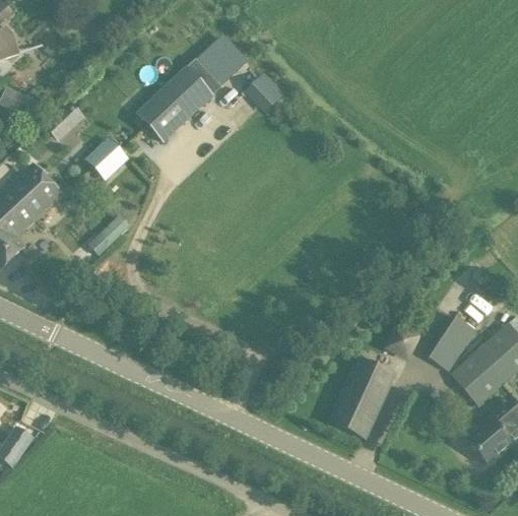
[(0,0),(0,59),(20,53),(13,31),(4,35),(0,29),(0,23),(14,10),(4,0),(0,0)]
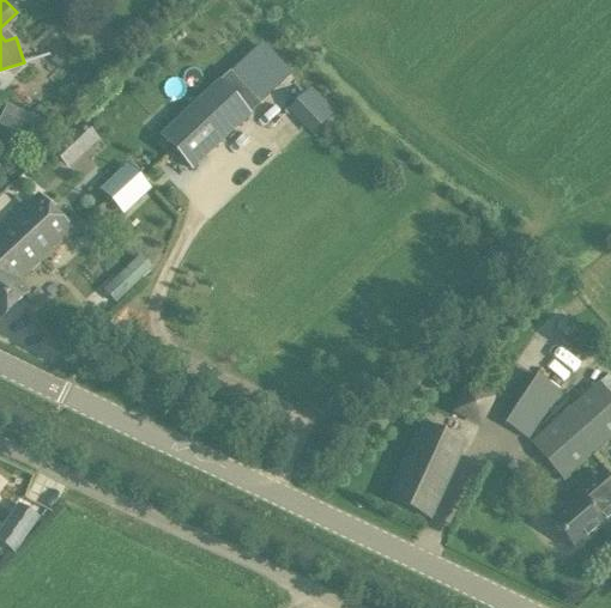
[(230,70),(161,134),(194,169),(254,114),(253,111),(261,104),(230,70)]
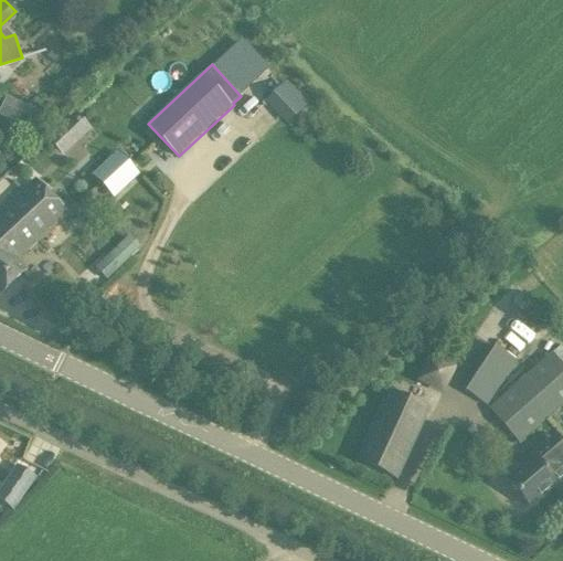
[(291,78),(271,98),(293,122),(314,102),(291,78)]
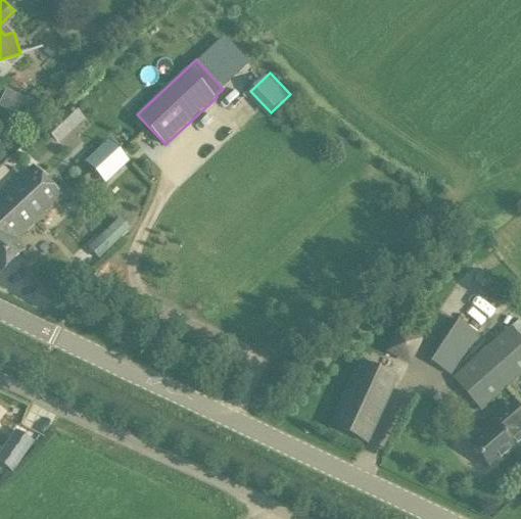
[(0,101),(0,102),(27,114),(34,98),(7,86),(0,101)]
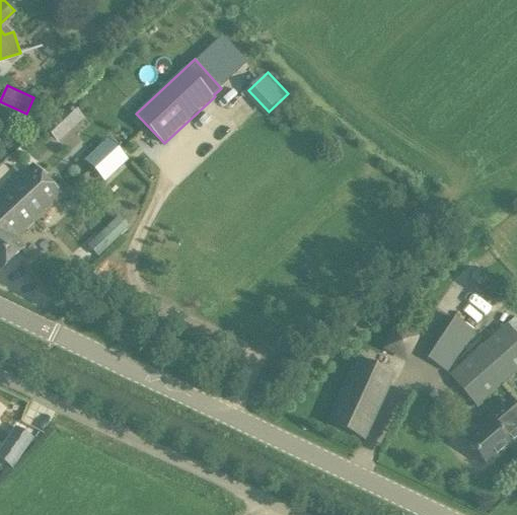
[(54,128),(70,145),(94,122),(78,105),(54,128)]
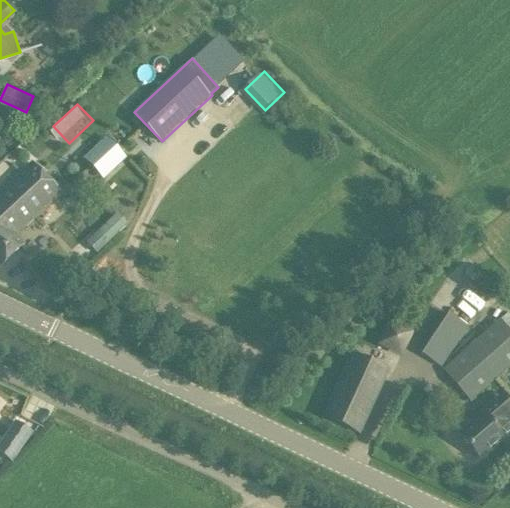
[(106,155),(114,164),(126,153),(118,144),(106,155)]
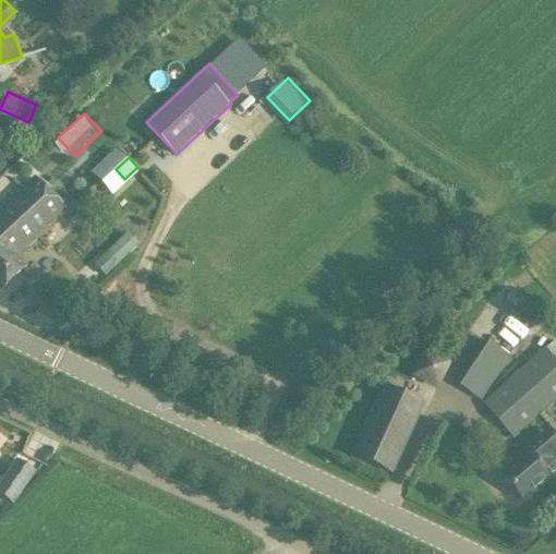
[(104,159),(92,170),(101,182),(115,171),(104,159)]
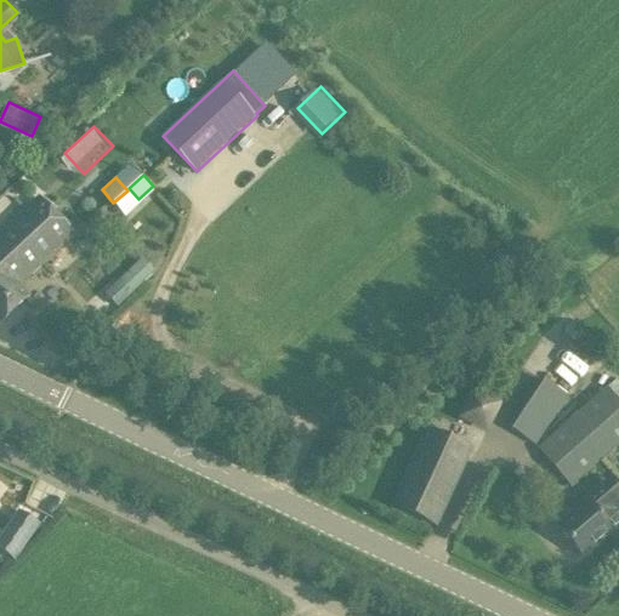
[(20,283),(75,231),(40,194),(0,231),(0,317),(1,319),(29,294),(20,283)]
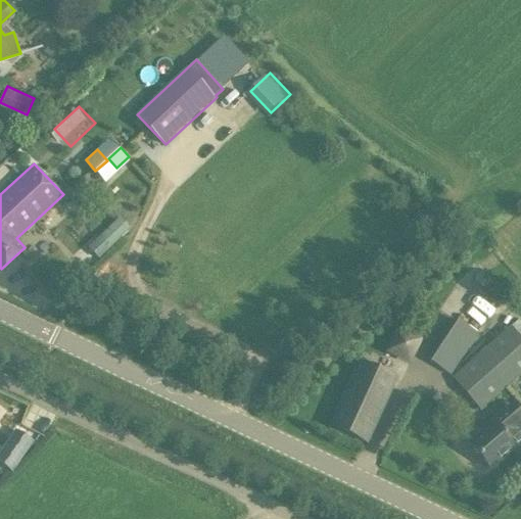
[(119,214),(92,238),(102,249),(130,223),(127,220),(126,215),(121,216),(119,214)]
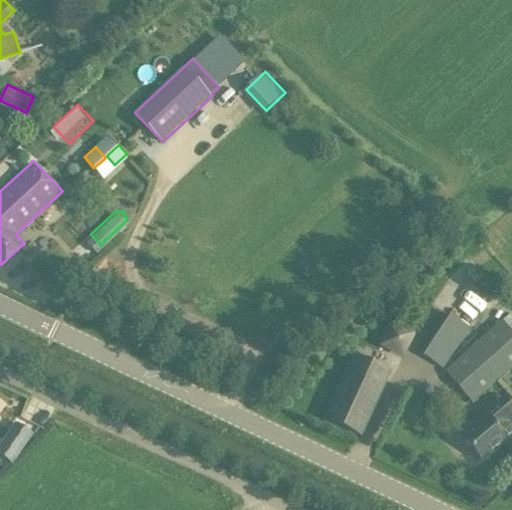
[(424,351),(446,366),(473,325),(451,310),(424,351)]
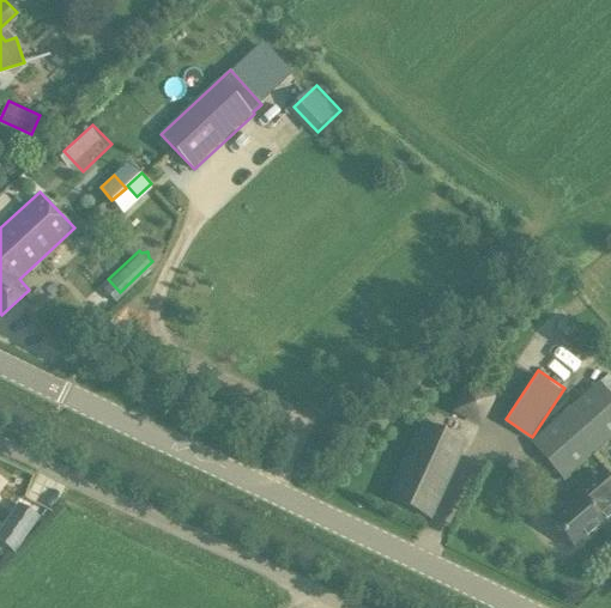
[(459,409),(485,420),(500,389),(472,377),(459,409)]
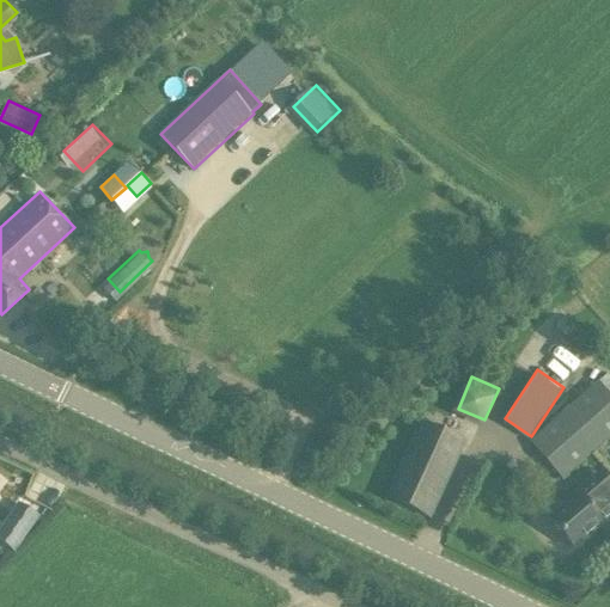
[(565,476),(609,435),(609,391),(599,379),(532,439),(565,476)]
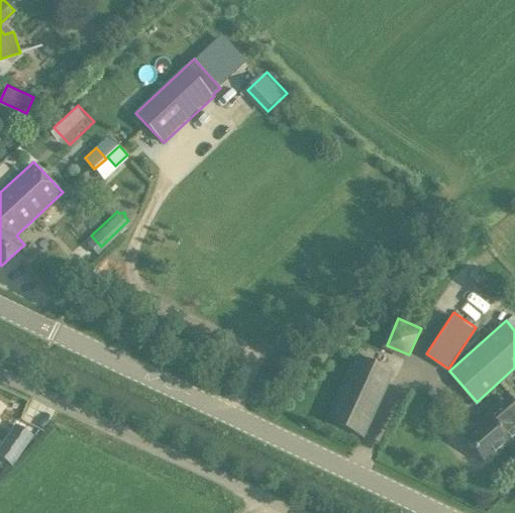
[(365,434),(393,372),(356,355),(328,418),(365,434)]
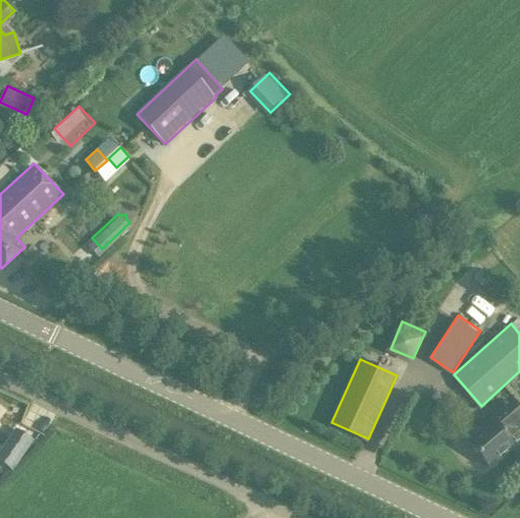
[(495,420),(470,442),(490,464),(514,444),(514,443),(519,436),(519,406),(510,414),(507,411),(495,421),(495,420)]
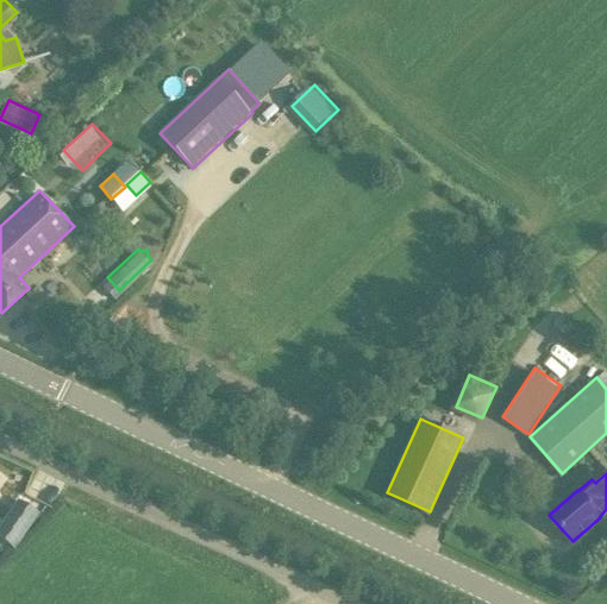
[(22,497),(0,527),(0,533),(16,546),(39,510),(22,497)]
